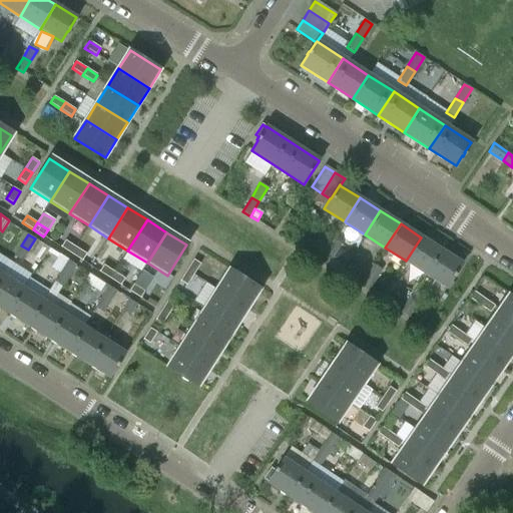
[(421,237),(406,261),(426,274),(441,250),(421,237)]
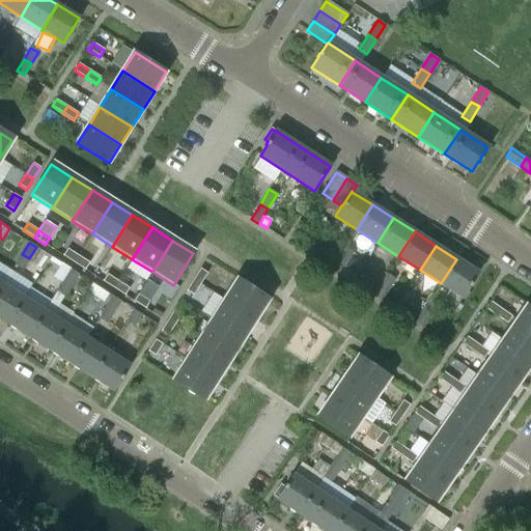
[(337,258),(345,263),(353,252),(343,247),(337,258)]
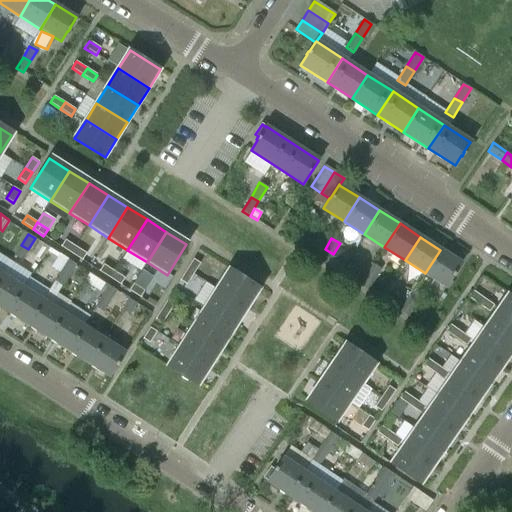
[(71,254),(76,247),(65,240),(60,247),(71,254)]
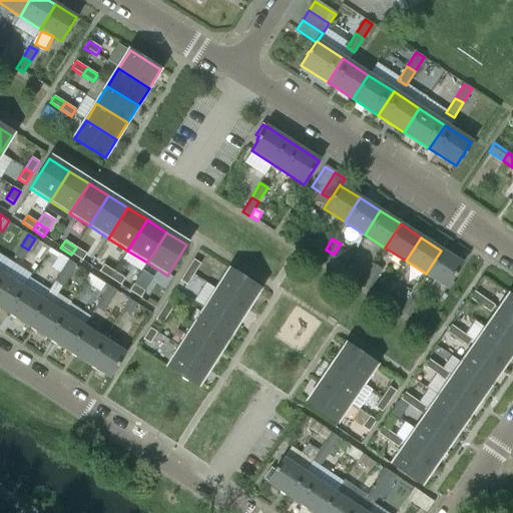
[(39,241),(31,255),(41,262),(49,248),(39,241)]
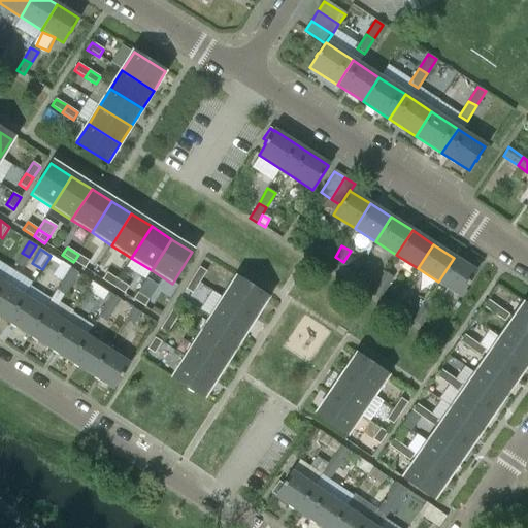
[(29,257),(22,253),(14,263),(23,268),(29,257)]
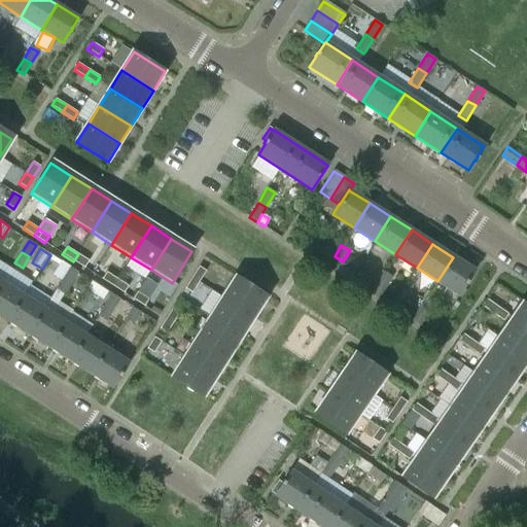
[(73,261),(84,268),(89,260),(78,254),(73,261)]
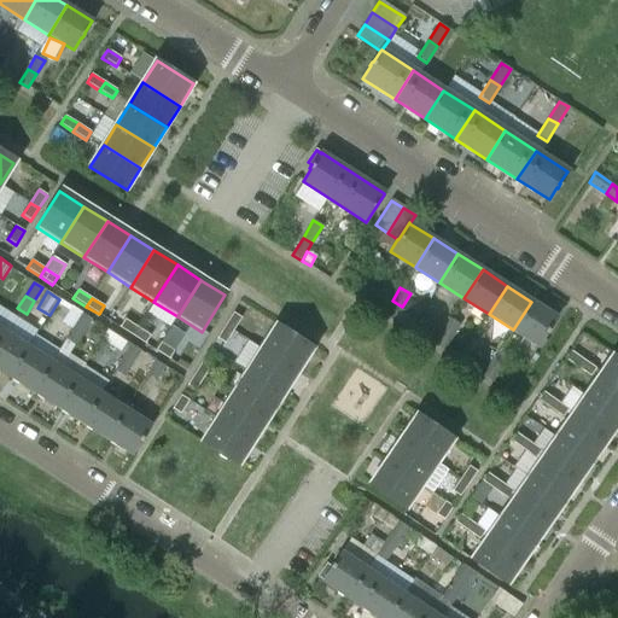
[(392,301),(385,313),(395,320),(402,307),(392,301)]
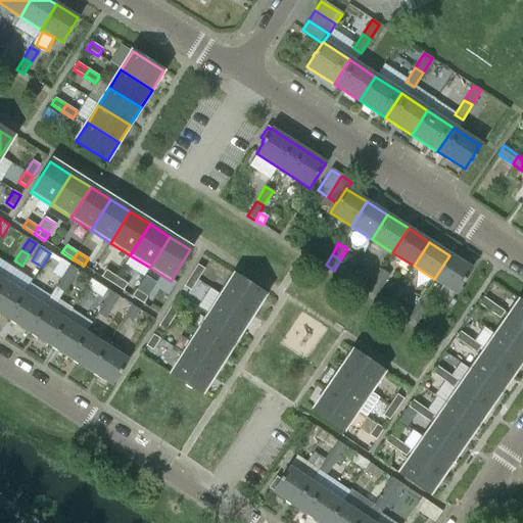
[(449,255),(434,279),(456,292),(462,282),(463,283),(465,279),(464,279),(471,269),(449,255)]
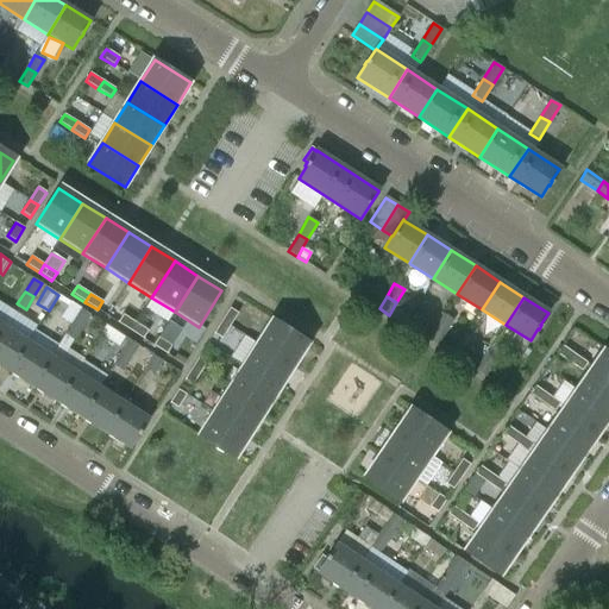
[(62,318),(71,324),(73,321),(81,309),(71,302),(62,318)]
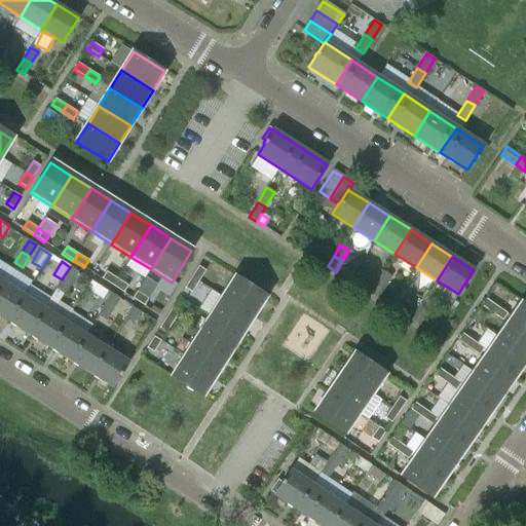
[(191,277),(198,282),(205,271),(198,266),(191,277)]
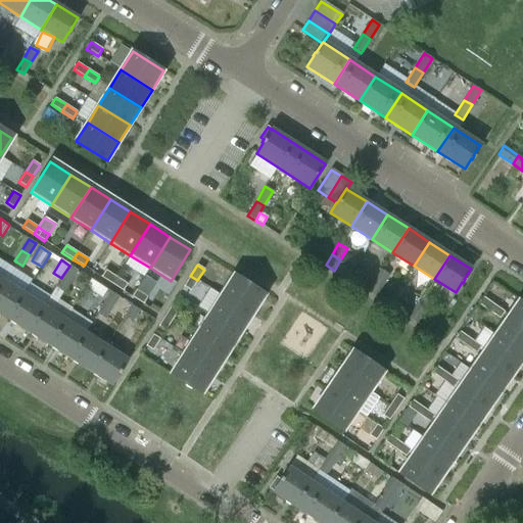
[(70,281),(77,270),(69,266),(62,276),(70,281)]
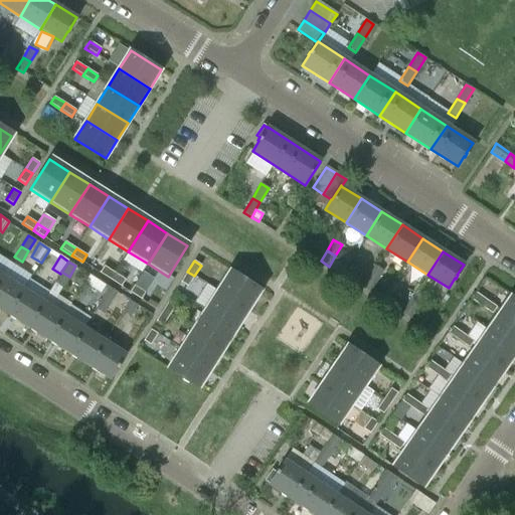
[(111,280),(115,273),(104,266),(100,273),(111,280)]
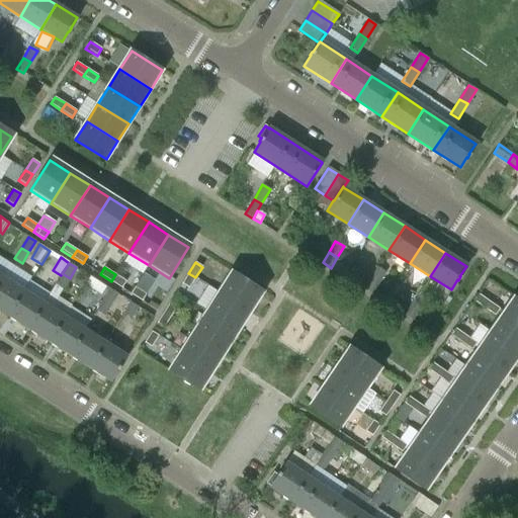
[(370,278),(378,283),(385,272),(377,267),(370,278)]
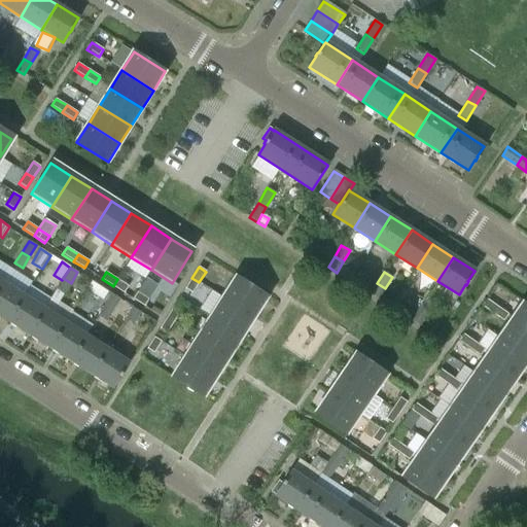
[(71,283),(63,278),(62,280),(56,289),(64,294),(71,283)]
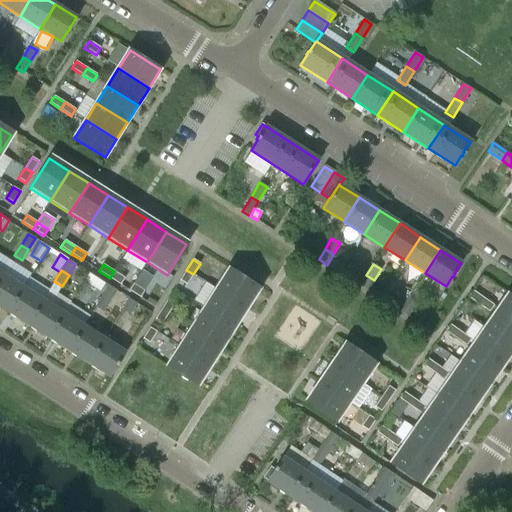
[(193,274),(186,270),(180,281),(186,285),(193,274)]
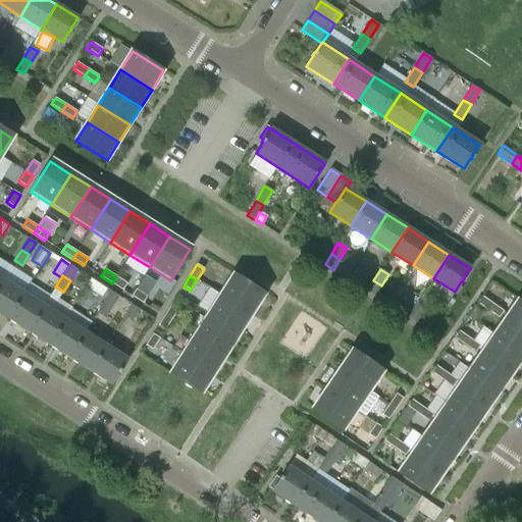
[(77,289),(81,292),(87,282),(77,276),(74,280),(77,289)]
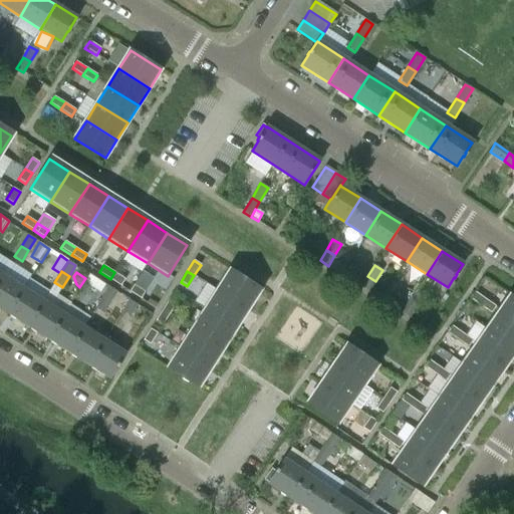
[(110,279),(120,286),(125,279),(114,272),(110,279)]
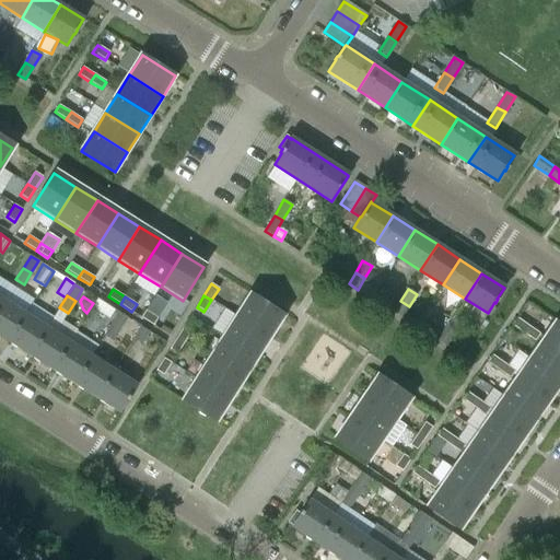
[(249,296),(235,318),(269,340),(282,318),(249,296)]
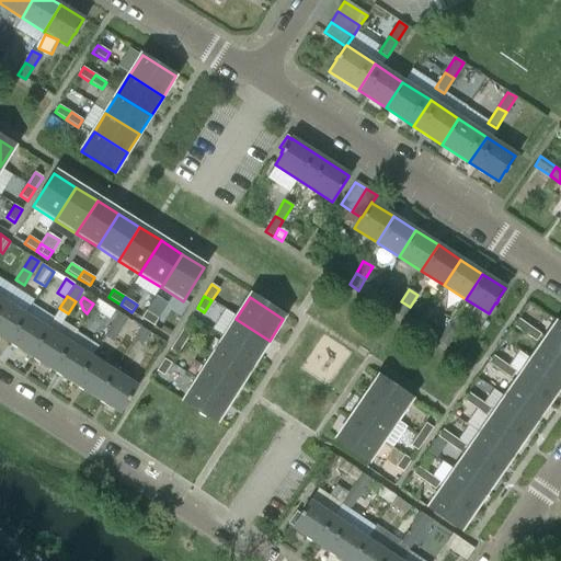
[(0,335),(1,336),(18,311),(0,299),(0,335)]
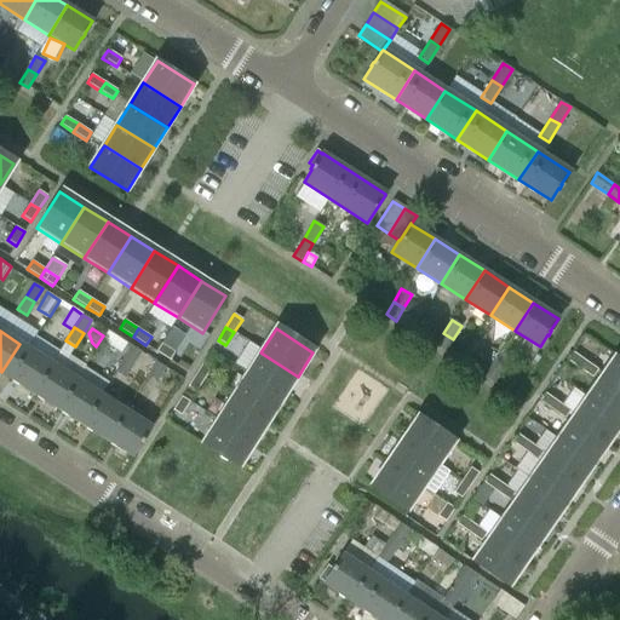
[(443,333),(436,345),(445,351),(453,339),(443,333)]
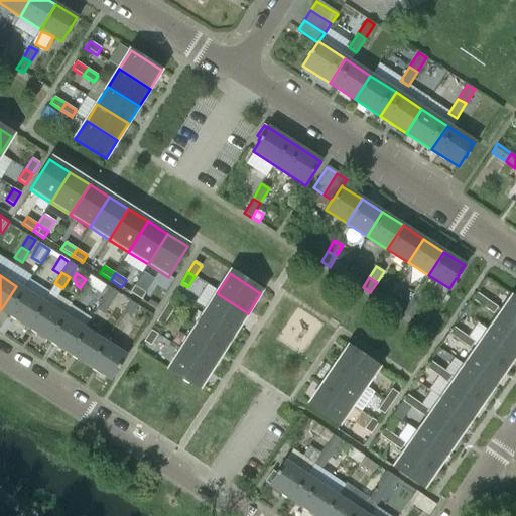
[(1,309),(23,324),(38,299),(16,286),(1,309)]
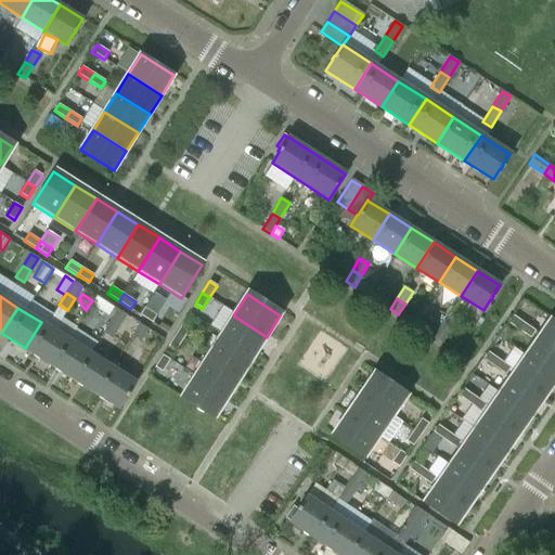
[(152,323),(156,315),(144,308),(140,314),(152,323)]
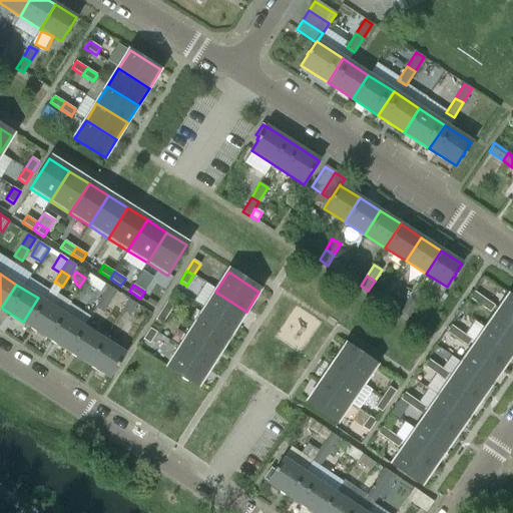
[(109,303),(116,291),(108,287),(102,297),(109,303)]
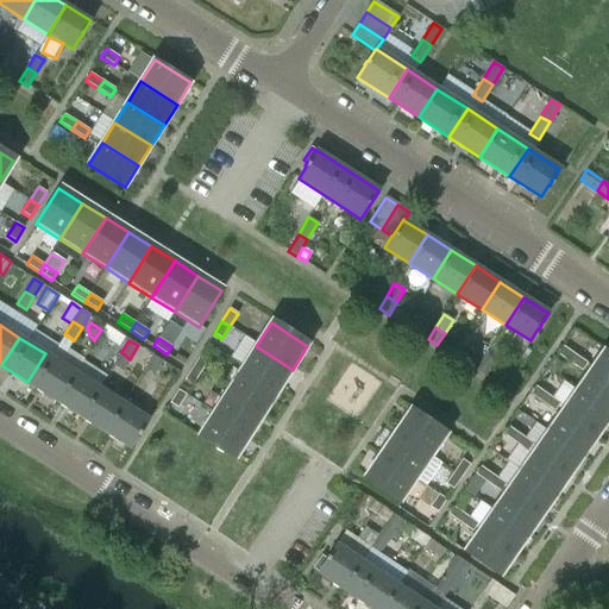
[(483,358),(493,363),(501,351),(491,345),(483,358)]
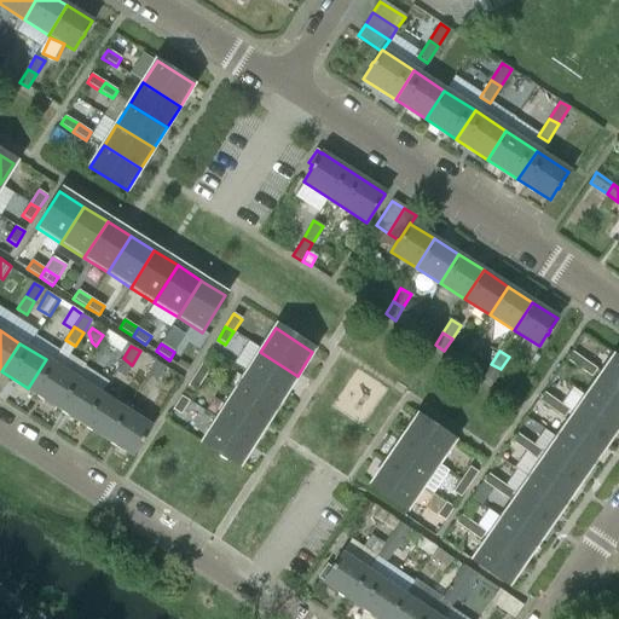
[(282,399),(298,376),(260,352),(246,376),(282,399)]
